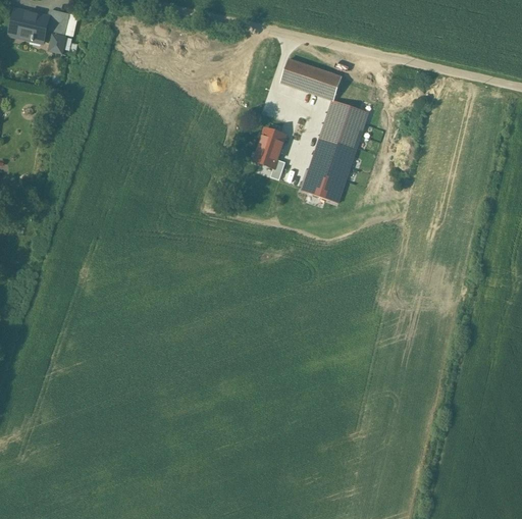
[(48,17),(15,9),(10,33),(43,41),(48,17)]
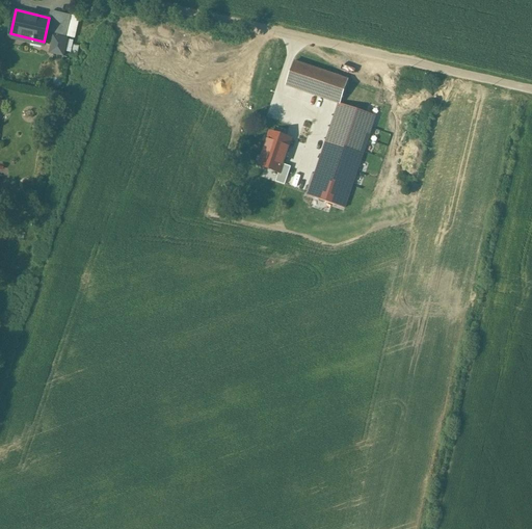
[(70,15),(53,11),(50,28),(57,30),(57,32),(65,34),(70,15)]
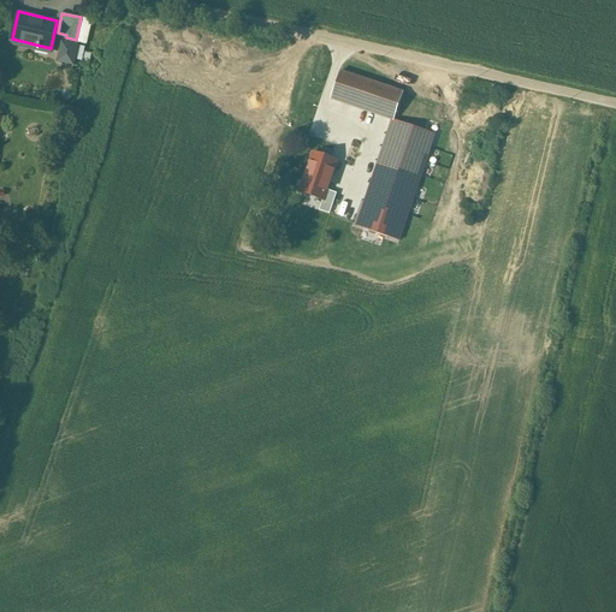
[(403,90),(342,69),(332,95),(391,116),(355,223),(406,241),(442,132),(395,117),(403,90)]
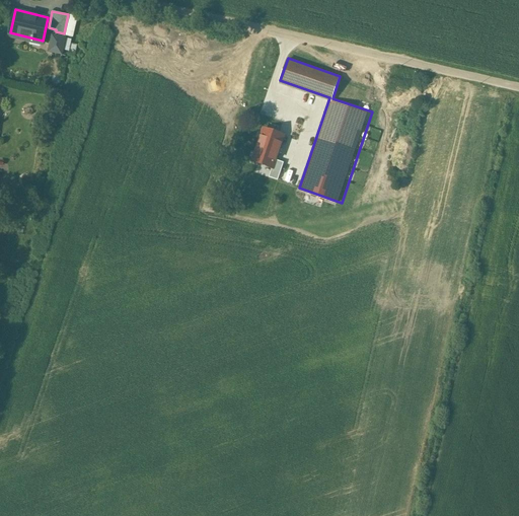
[(268,116),(255,150),(283,160),(287,160),(289,154),(286,153),(295,126),(268,116)]
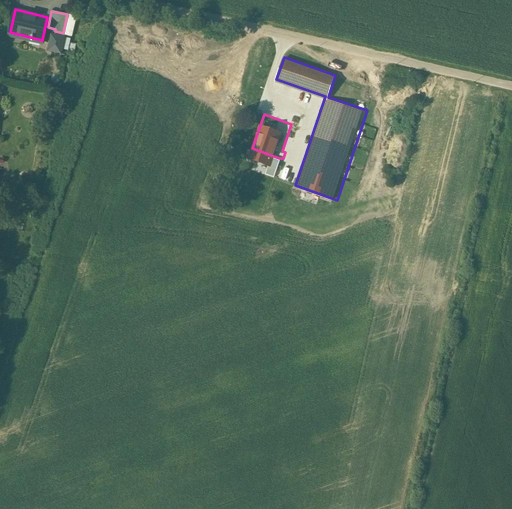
[(272,180),(279,158),(252,148),(244,171),(272,180)]
